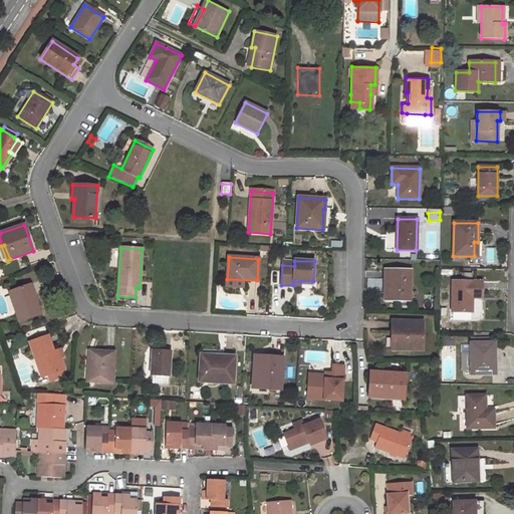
[(410,301),(411,271),(386,270),(386,290),(390,290),(390,300),(410,301)]
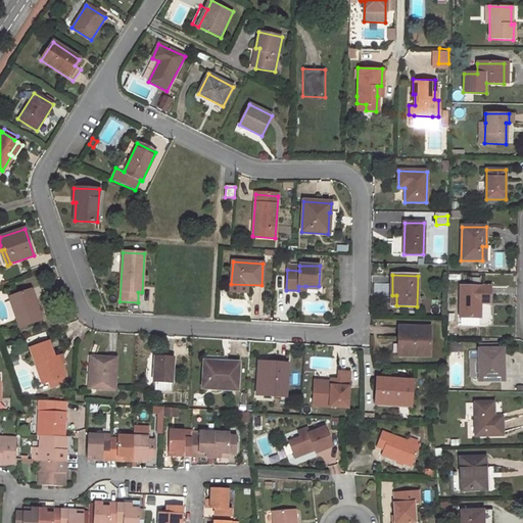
[(489,303),(490,287),(461,286),(460,326),(480,326),(480,303),(489,303)]
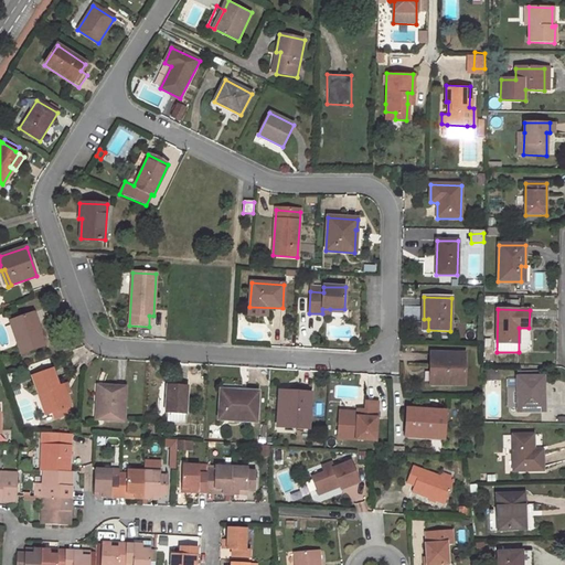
[(36,332),(31,315),(10,321),(21,354),(45,347),(40,331),(36,332)]
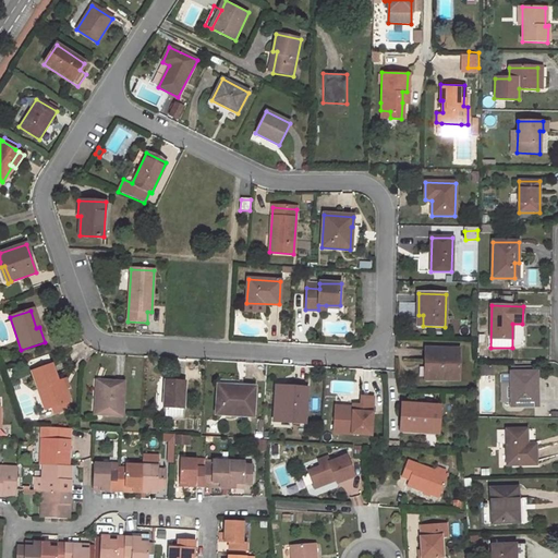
[(459,380),(459,350),(425,349),(425,361),(431,361),(429,379),(459,380)]
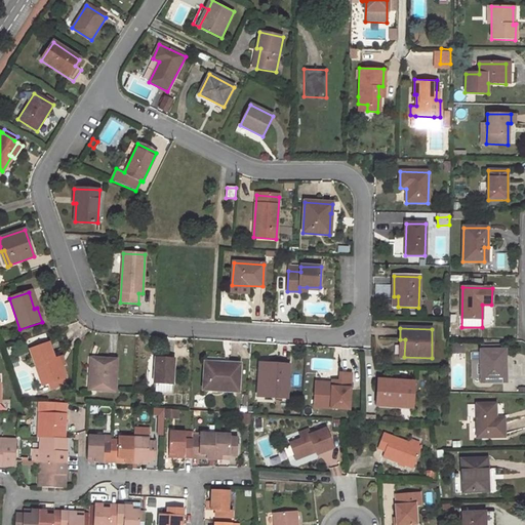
[(64,377),(65,377),(58,358),(54,360),(48,344),(30,351),(36,366),(41,365),(47,384),(58,379),(64,377)]
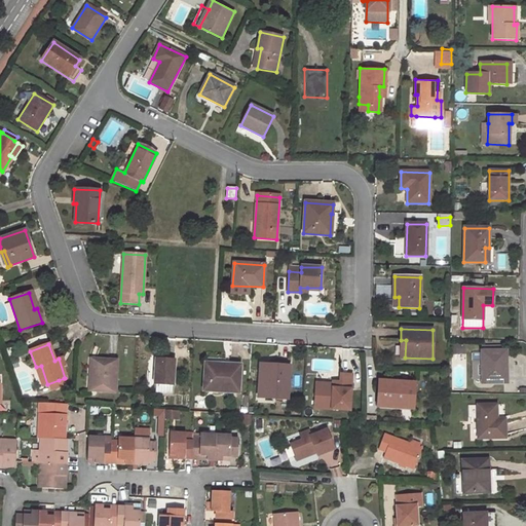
[(505,351),(481,351),(482,362),(482,380),(482,383),(503,383),(503,361),(506,361),(505,351)]
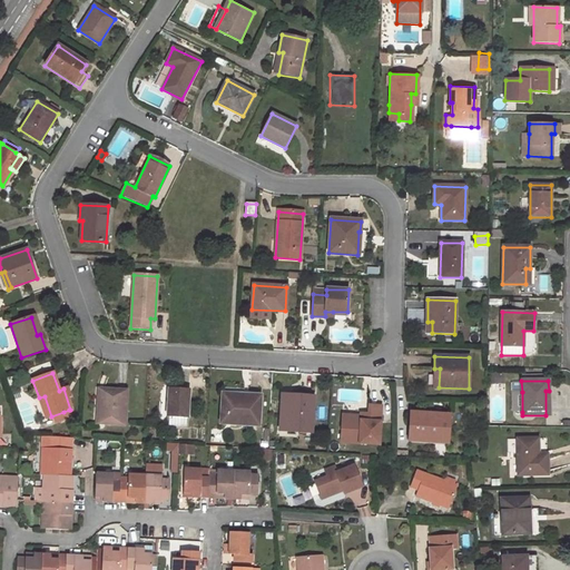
[(187,419),(189,390),(169,387),(167,416),(169,418),(168,425),(185,426),(186,419),(187,419)]
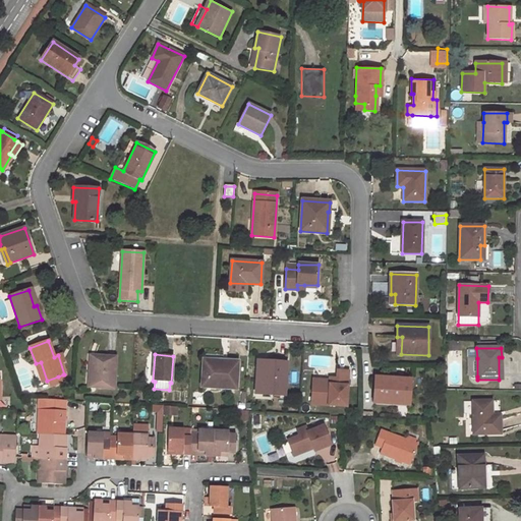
[(114,388),(115,358),(94,356),(92,387),(114,388)]
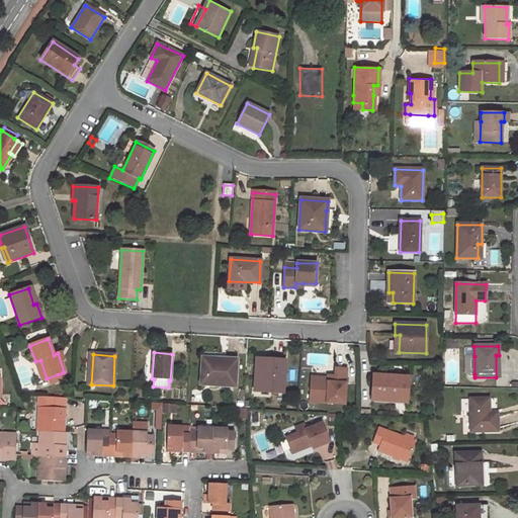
[(475,374),(475,356),(464,356),(465,374),(475,374)]
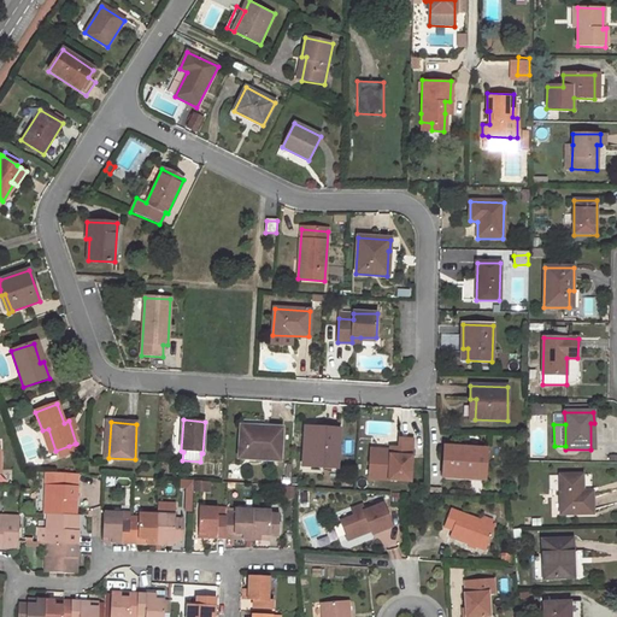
[(278,460),(281,429),(268,428),(266,430),(241,429),(240,458),(278,460)]
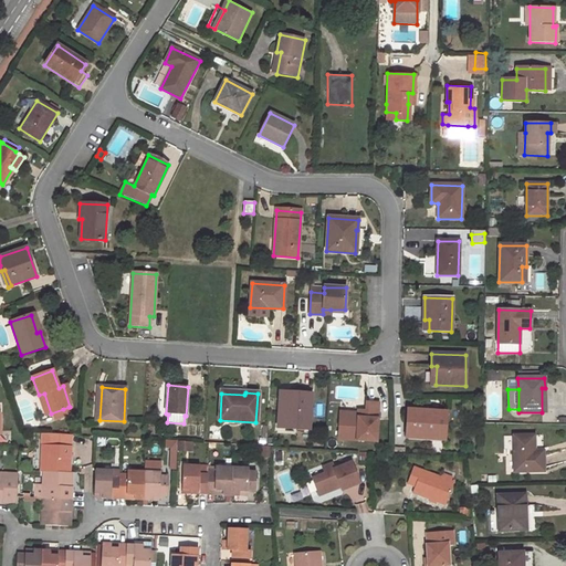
[(39,395),(46,415),(51,413),(44,394),(39,395)]
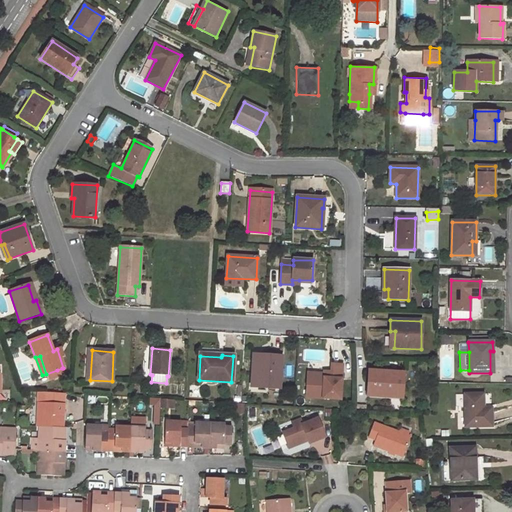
[(279,385),(281,357),(270,356),(270,359),(253,358),(251,387),(268,388),(269,385),(279,385)]
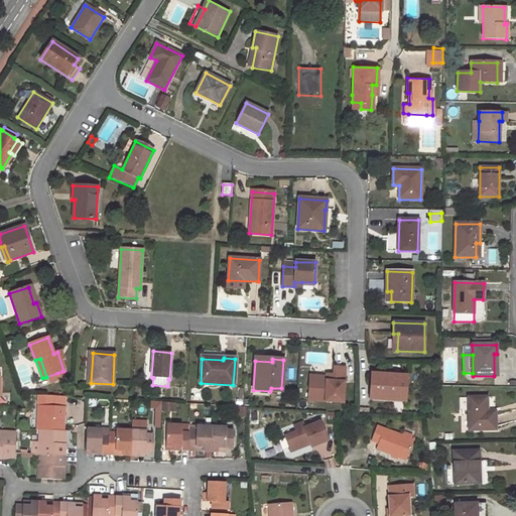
[(306,403),(345,404),(345,366),(332,366),(332,375),(307,375),(306,403)]
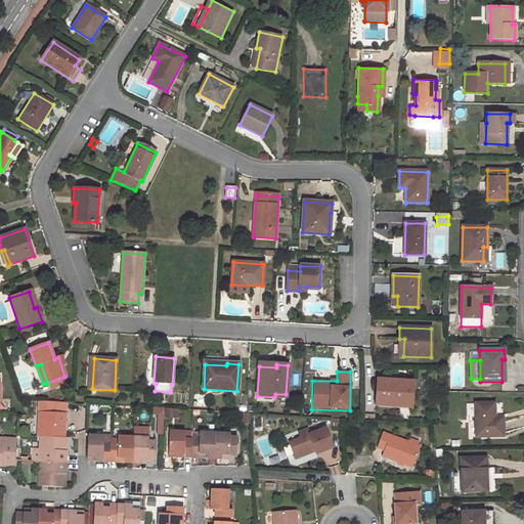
[(47,383),(49,388),(60,384),(58,379),(47,383)]
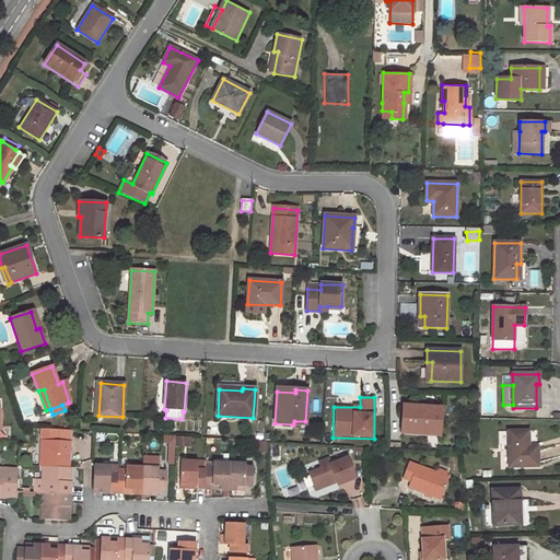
[(440,435),(441,408),(404,406),(401,433),(440,435)]
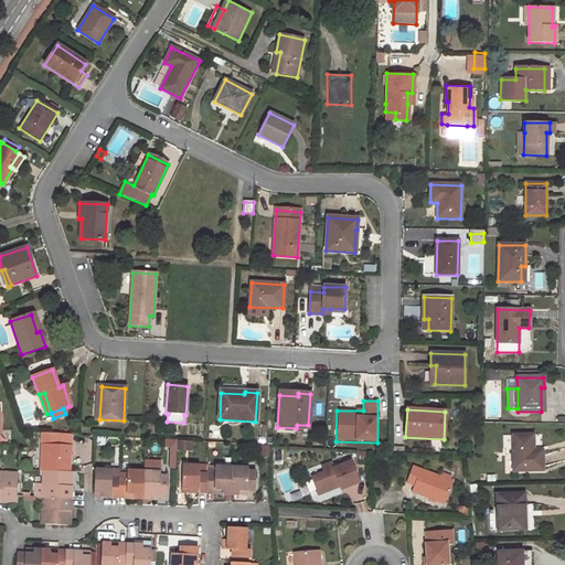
[(73,524),(75,471),(72,470),(74,435),(57,434),(57,438),(51,437),(51,443),(44,443),(43,443),(42,469),(44,469),(44,482),(43,497),(42,523),(73,524)]
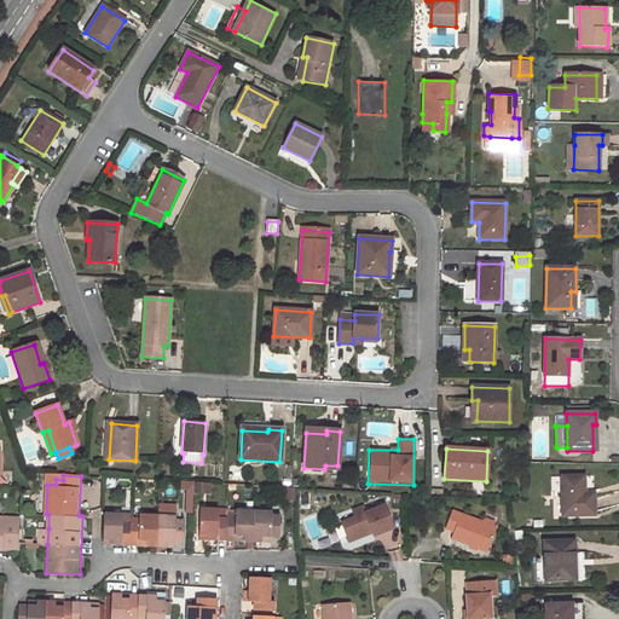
[(50,475),(48,485),(56,485),(56,479),(63,480),(63,475),(50,475)]
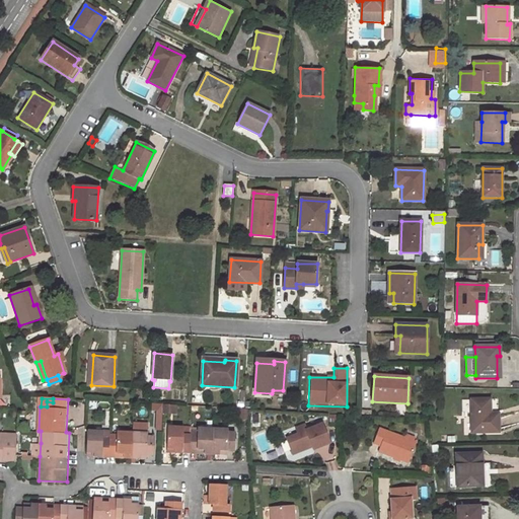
[(489,417),(489,399),(471,400),(472,432),(498,432),(498,417),(489,417)]
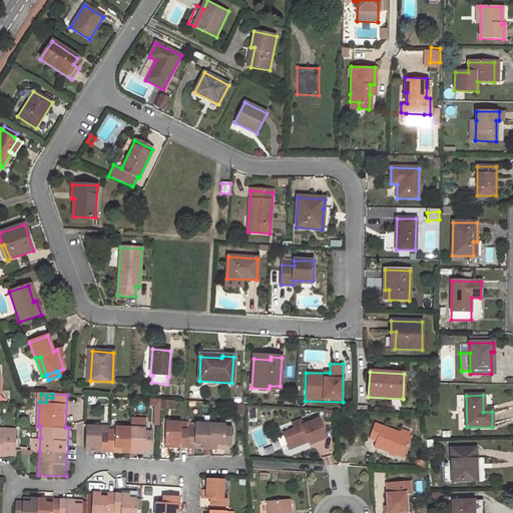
[(162,409),(175,410),(176,402),(162,401),(162,405),(162,409)]
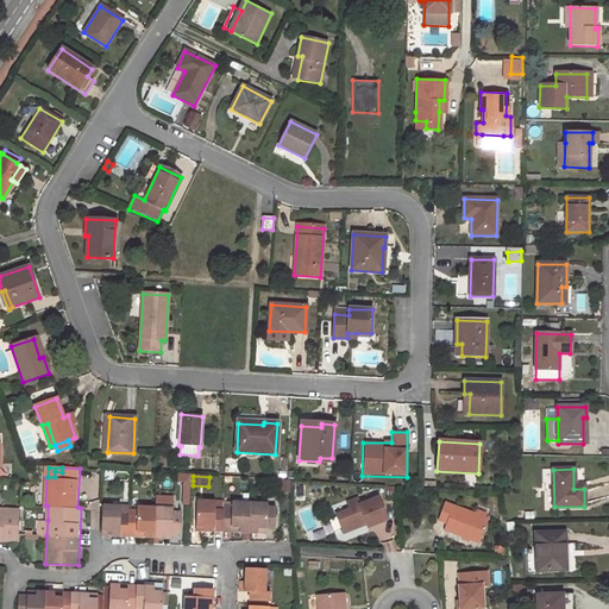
[(385,520),(377,498),(359,506),(357,500),(347,503),(349,509),(336,514),(343,533),(365,523),(368,527),(385,520)]
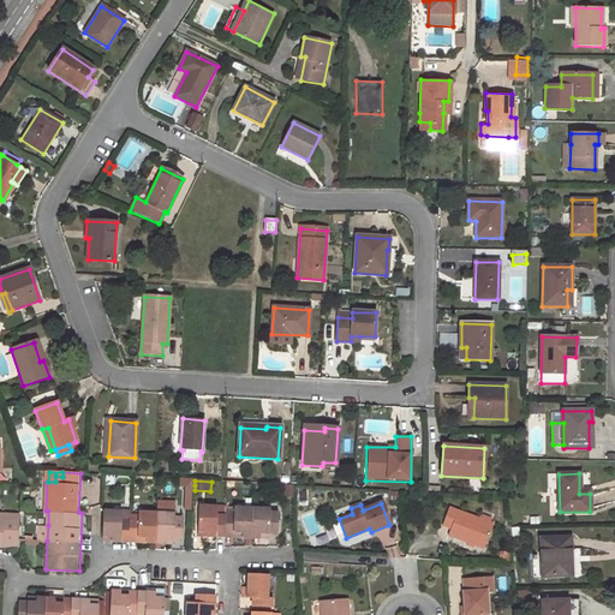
[(448,505),(441,526),(451,530),(447,538),(483,551),(494,521),(448,505)]
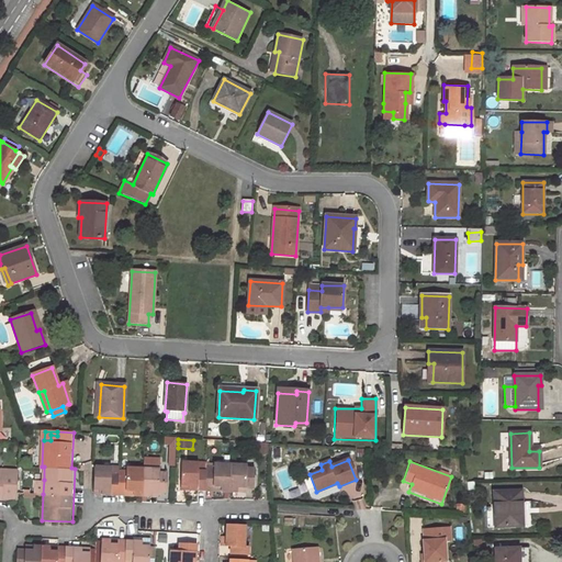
[(208,487),(222,489),(222,493),(240,494),(240,490),(249,490),(255,491),(256,470),(250,470),(250,467),(215,465),(215,469),(209,468),(208,473),(200,472),(201,464),(184,463),(182,486),(191,487),(191,491),(208,492),(208,487)]
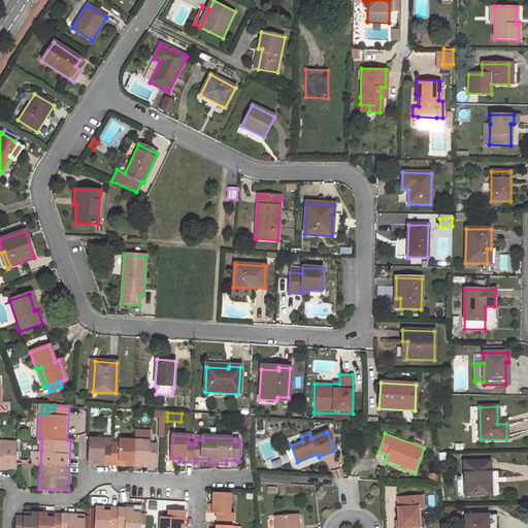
[(0,466),(17,467),(18,440),(0,439),(0,466)]
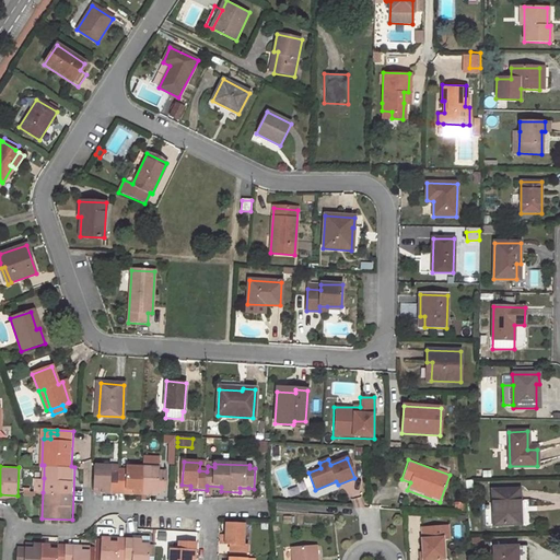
[(133,494),(151,496),(151,491),(160,491),(167,492),(168,471),(161,471),(161,469),(158,469),(143,468),(128,467),(128,470),(119,469),(119,475),(113,474),(113,466),(96,466),(95,488),(102,488),(102,493),(118,494),(119,489),(135,490),(133,494)]
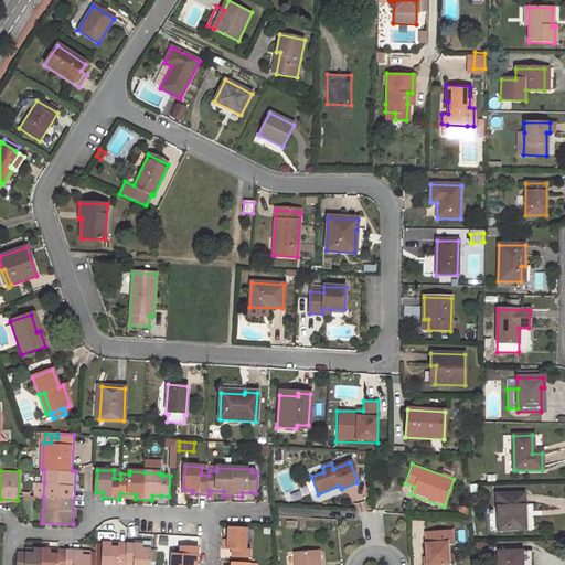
[(525,529),(524,494),(497,496),(498,530),(525,529)]
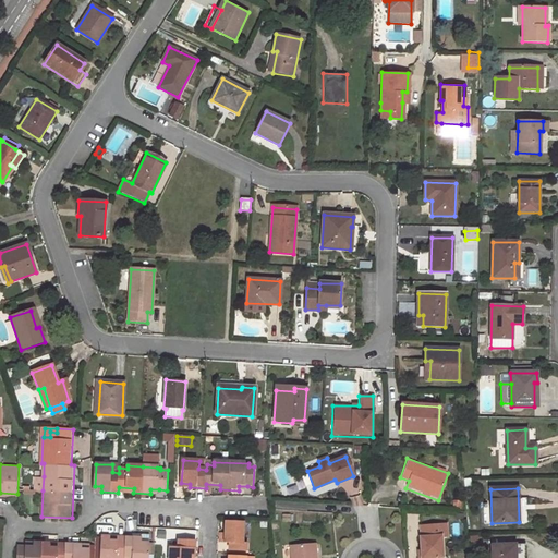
[(241,542),(242,522),(225,521),(223,533),(223,542),(229,543),(228,550),(245,552),(245,543),(241,542)]
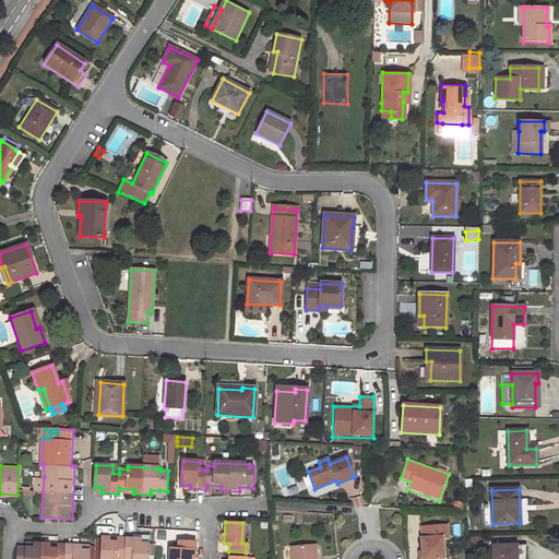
[(447,525),(421,526),(421,538),(420,538),(421,551),(423,558),(425,558),(442,558),(441,537),(448,537),(447,525)]
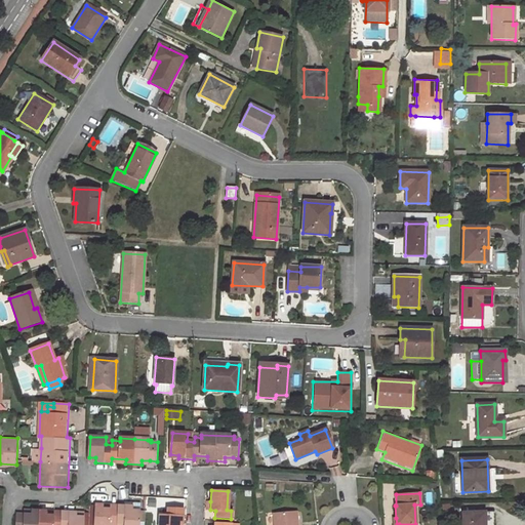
[(104,506),(96,505),(94,524),(139,524),(140,511),(133,511),(134,507),(119,506),(119,510),(104,509),(104,506)]
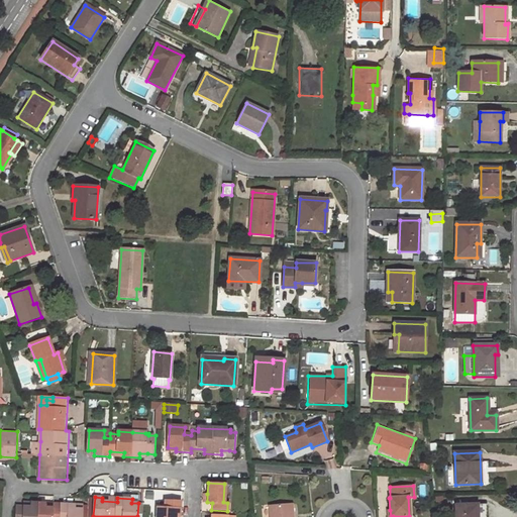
[(156,516),(176,516),(177,516),(180,516),(181,502),(165,501),(165,508),(157,508),(156,516)]
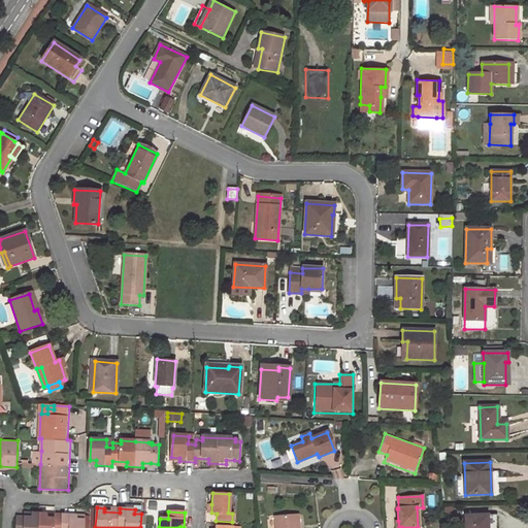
[(63,519),(56,518),(48,518),(48,515),(31,514),(31,518),(24,517),(17,517),(15,527),(85,527),(86,520),(77,520),(78,516),(63,516),(63,519)]
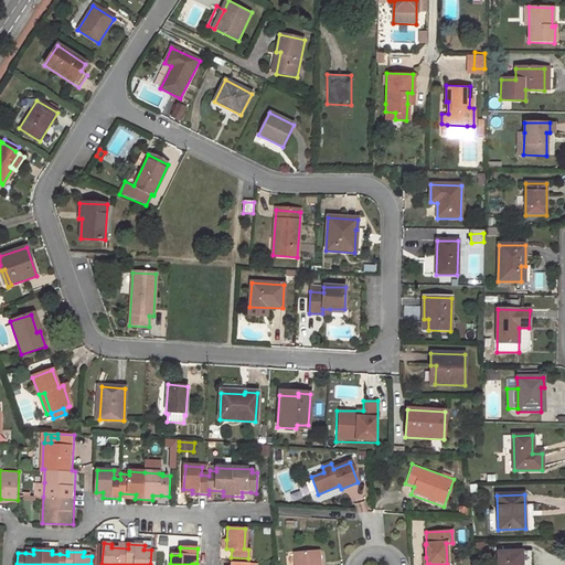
[(318,564),(318,551),(292,553),(292,564),(318,564)]
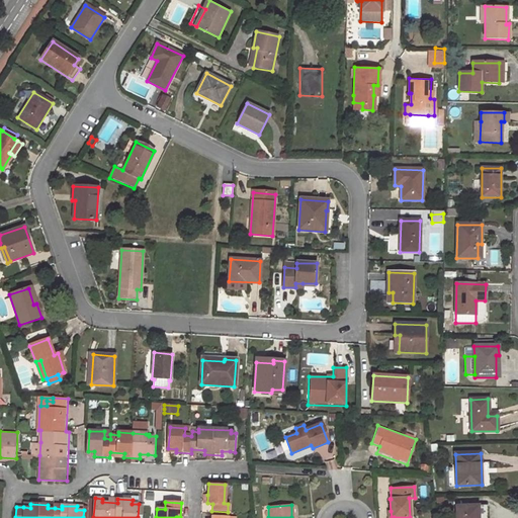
[(478,517),(478,506),(457,507),(456,517),(478,517)]
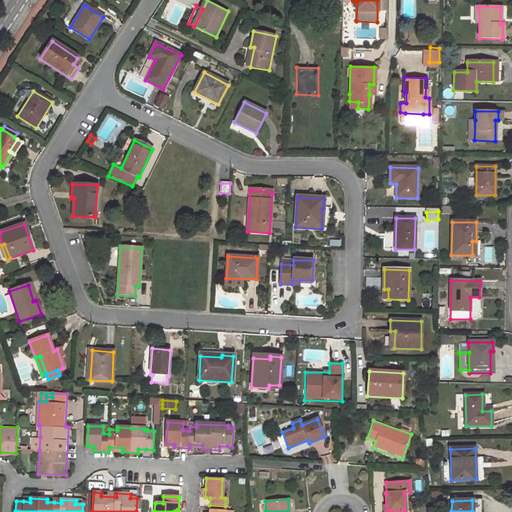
All buildings are outlined.
